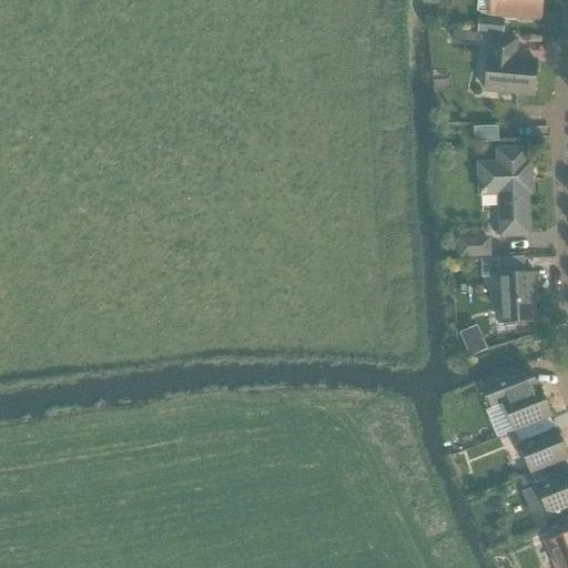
[(540,0),(489,0),(488,16),(539,20),(540,0)]
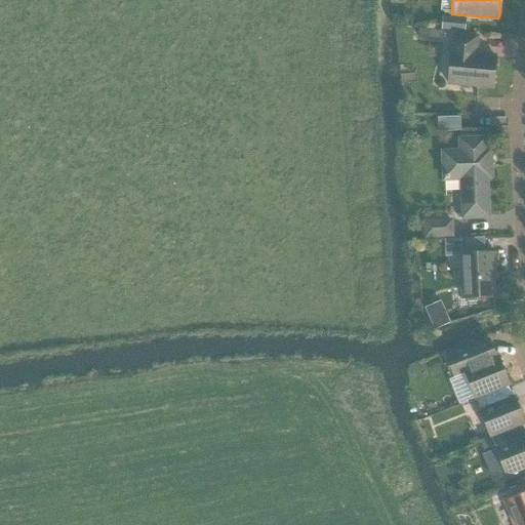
[(466,19),(443,17),(441,32),(465,34),(466,19)]
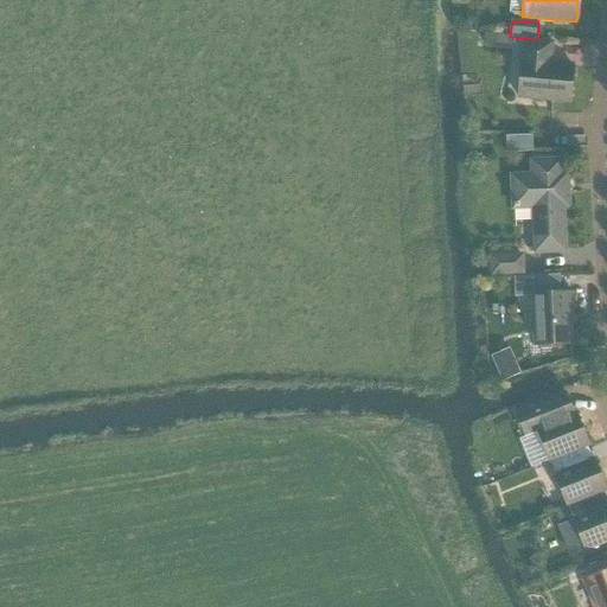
[(484,44),(498,45),(499,36),(485,33),(484,44)]
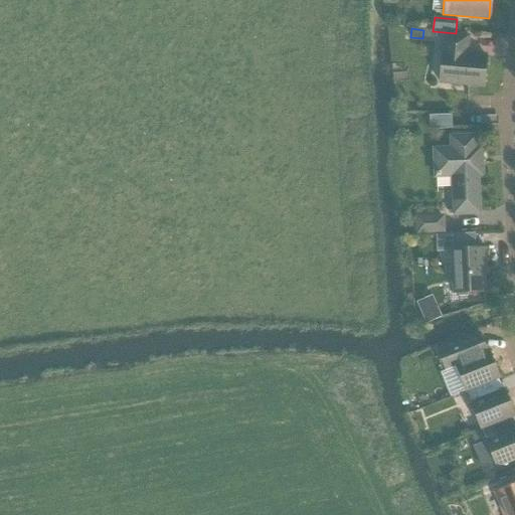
[(482,88),(485,57),(464,55),(465,50),(467,50),(468,36),(443,34),(439,84),(482,88)]
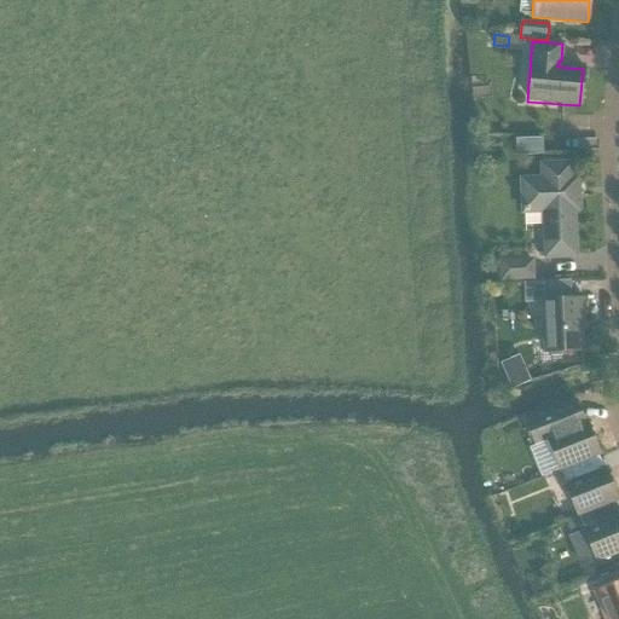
[(571,179),(571,165),(542,166),(542,180),(521,181),(522,214),(543,213),(545,259),(574,256),(572,212),(578,212),(577,179),(571,179)]
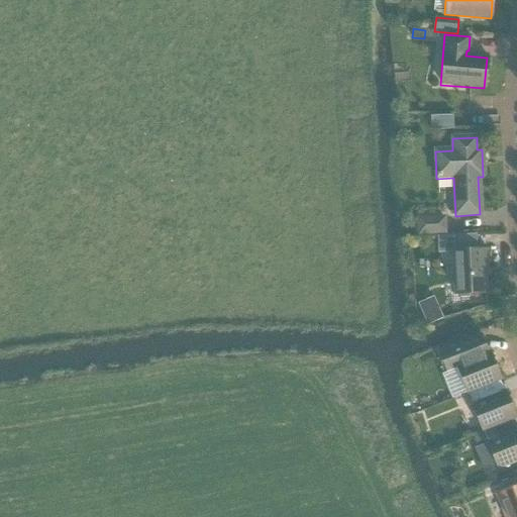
[(446,235),(445,217),(416,218),(417,236),(446,235)]
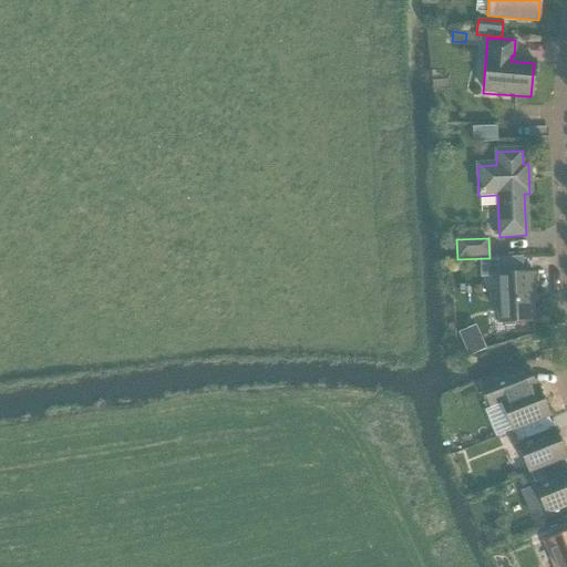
[(533,292),(535,292),(534,275),(524,275),(523,258),(481,260),(481,278),(497,277),(500,323),(534,322),(533,292)]
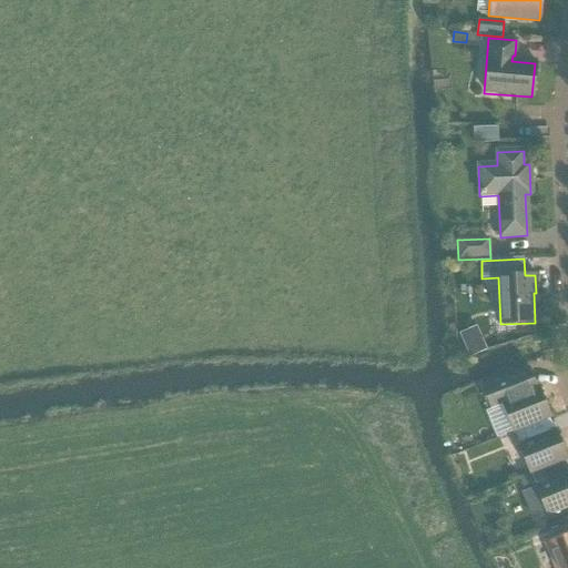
[(465,346),(470,358),(487,351),(483,338),(465,346)]
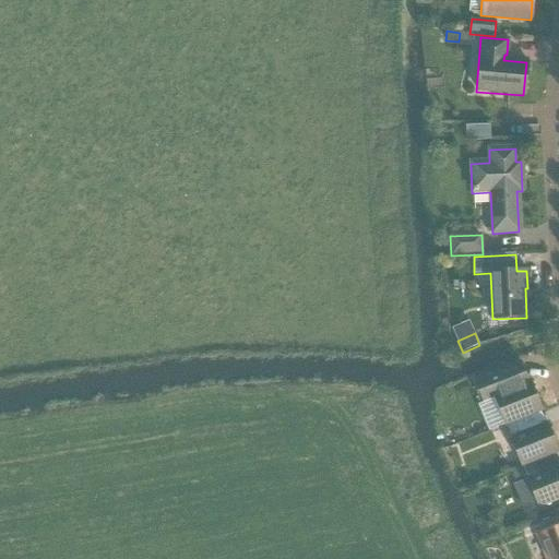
[(495,397),(506,426),(540,413),(540,412),(543,412),(531,382),(528,383),(522,365),(475,382),(483,402),(495,397)]
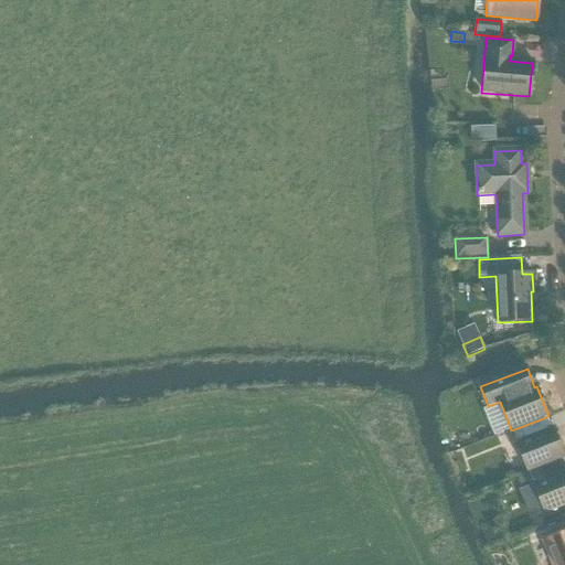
[(511,430),(528,472),(563,458),(564,458),(553,428),(552,428),(546,417),(511,430)]
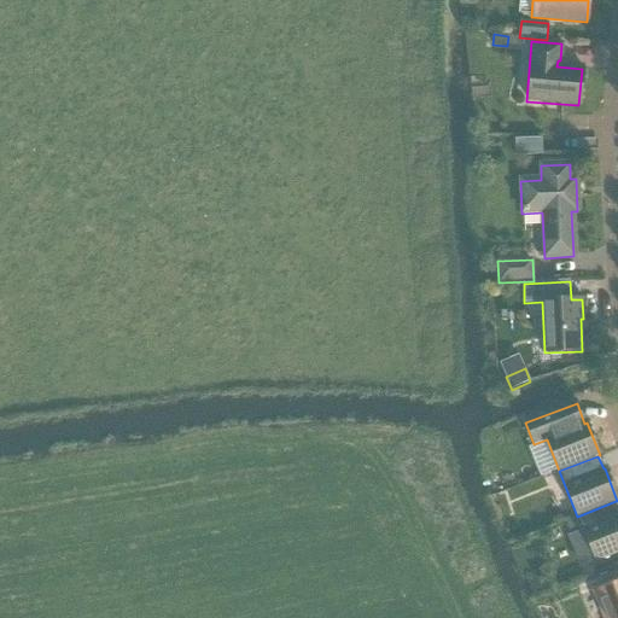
[(617,506),(616,501),(577,517),(595,563),(617,553),(617,506)]
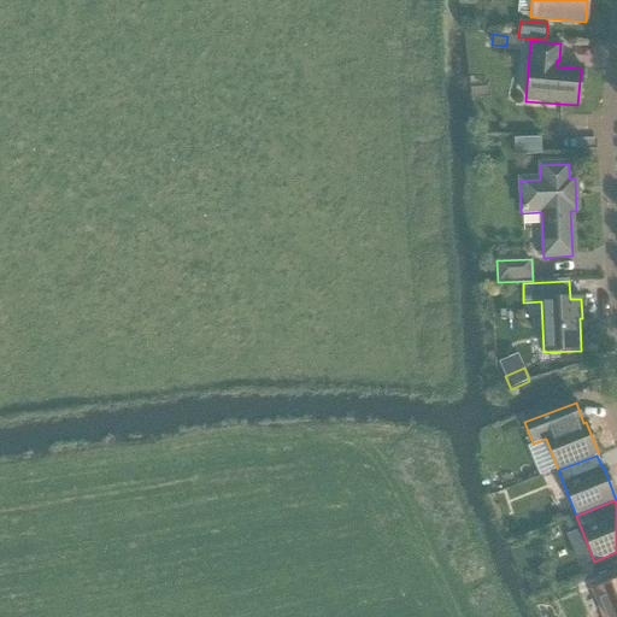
[(565,521),(569,529),(580,526),(576,516),(565,521)]
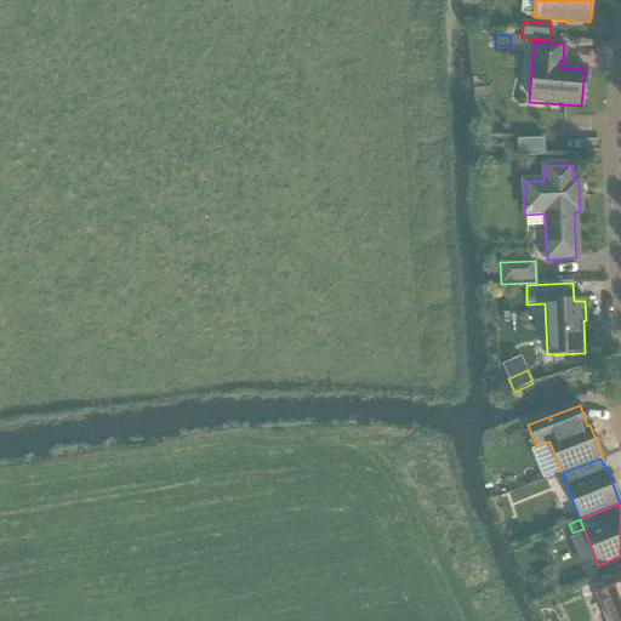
[(620,584),(616,586),(610,588),(620,617),(620,584)]
